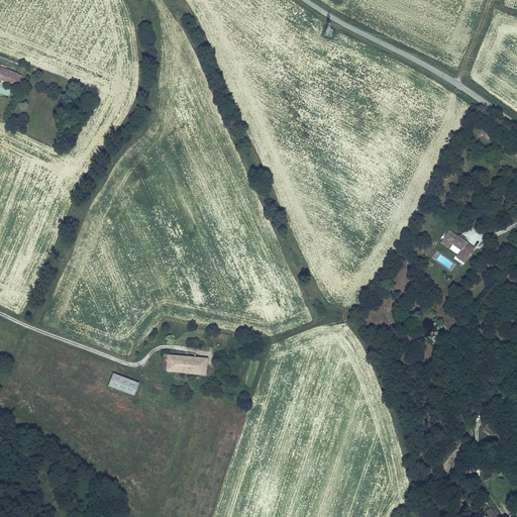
[(331,37),(333,29),(326,27),(324,35),(331,37)]
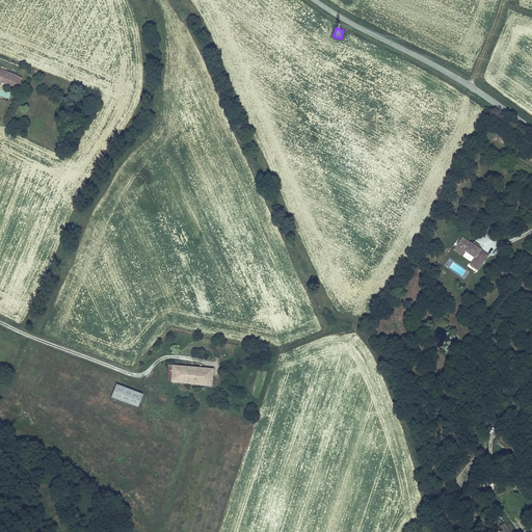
[(0,70),(0,72),(2,74),(0,80),(0,82),(18,89),(21,79),(16,77),(17,76),(0,70)]
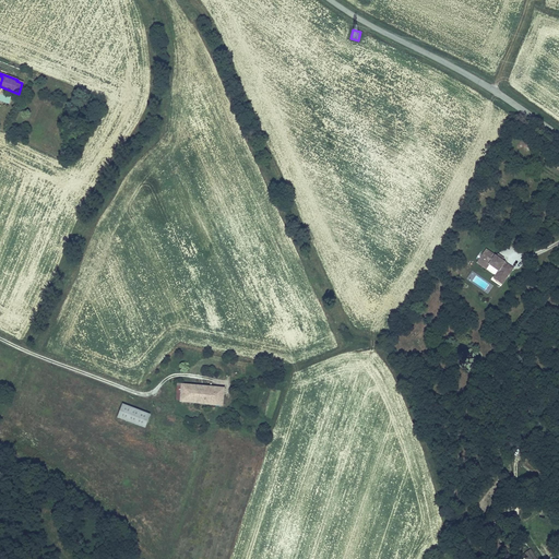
[(490,253),(482,248),(473,260),(480,266),(484,262),(494,269),(489,275),(498,281),(508,266),(502,262),(501,262),(489,254),(490,253)]
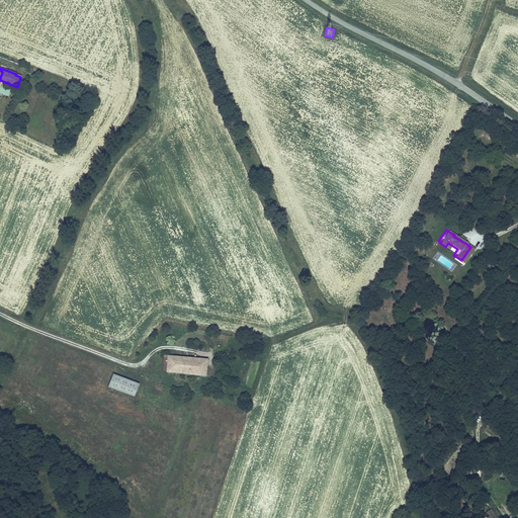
[(452,271),(454,268),(451,266),(453,263),(441,255),(437,261),(452,271)]
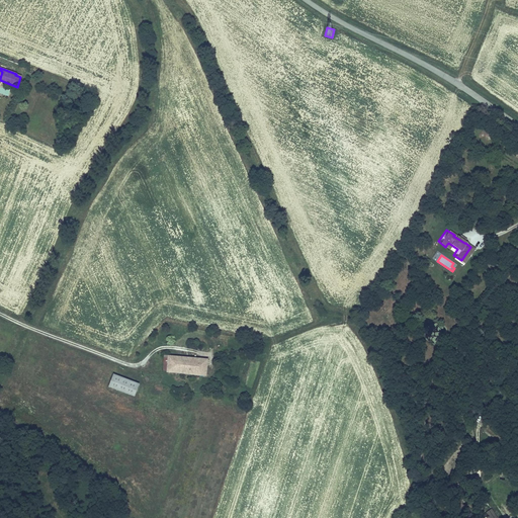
[(167,371),(167,372),(200,375),(202,358),(191,357),(190,361),(175,360),(175,355),(168,355),(167,371)]
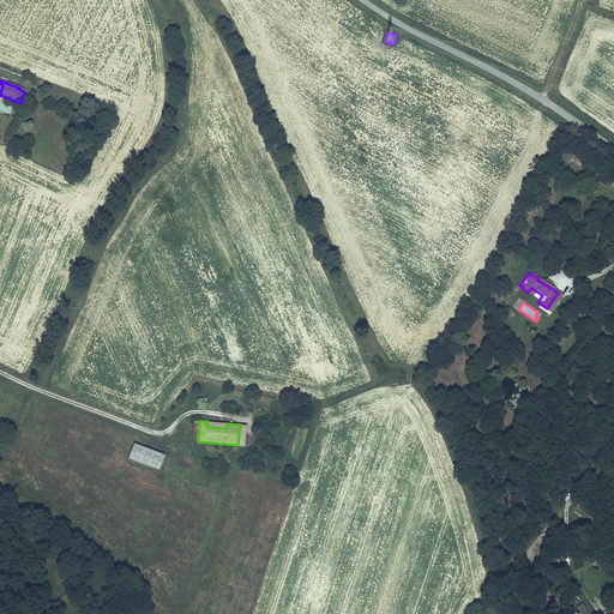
[(128,458),(161,470),(167,455),(136,443),(128,458)]
